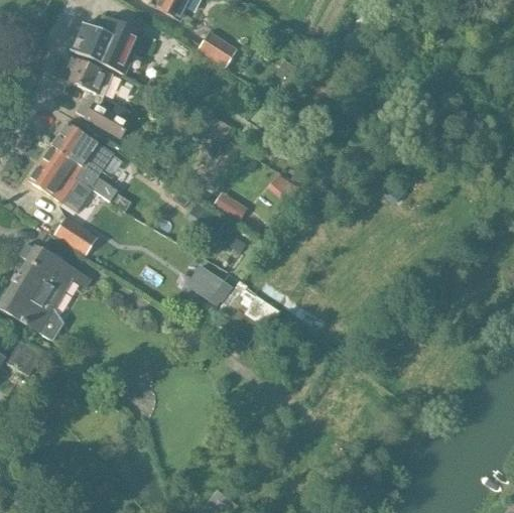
[(179,19),(189,0),(153,0),(151,4),(179,19)]
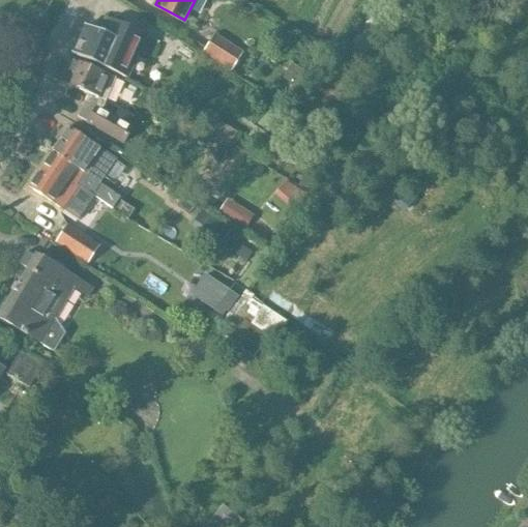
[(242,0),(239,6),(253,15),(259,5),(251,0),(242,0)]
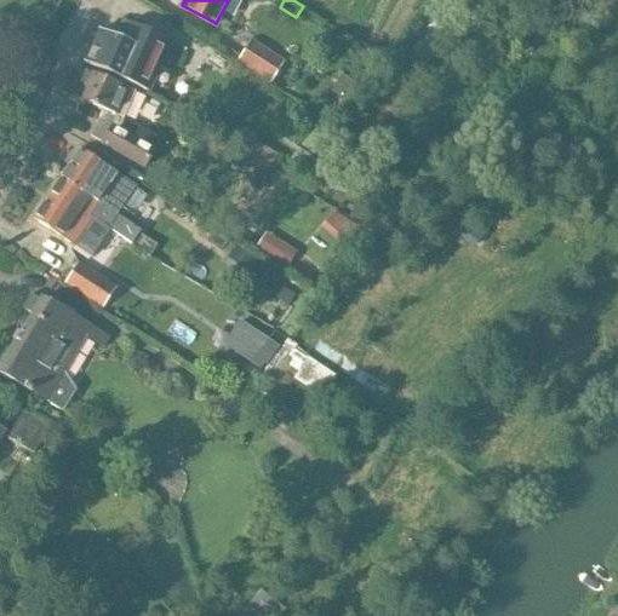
[(164,63),(175,40),(132,22),(125,38),(103,27),(87,62),(152,91),(155,81),(165,85),(172,68),(164,63)]
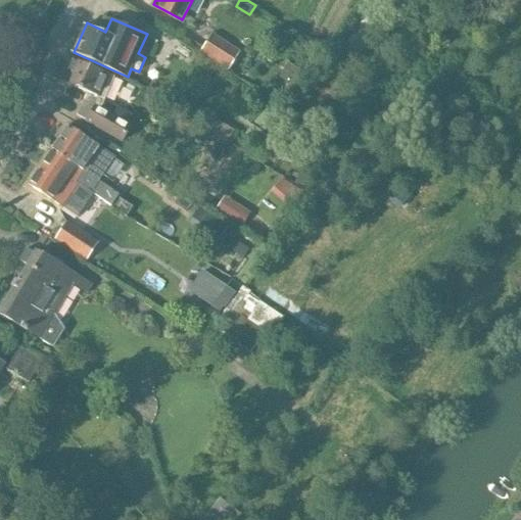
[(241,51),(215,34),(204,50),(231,67),(241,51)]
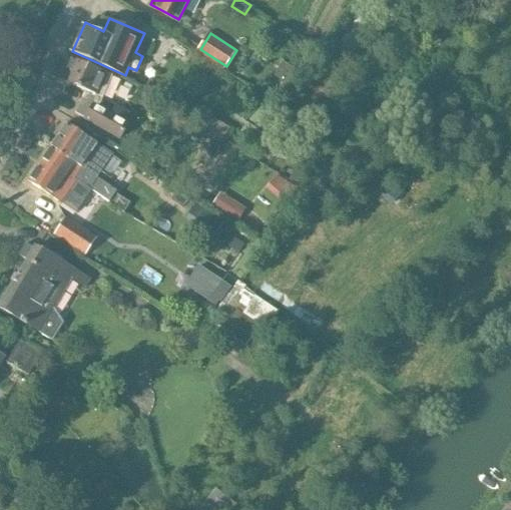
[(69,55),(60,77),(99,94),(96,102),(87,117),(122,137),(130,123),(125,120),(131,110),(105,95),(114,74),(69,55)]
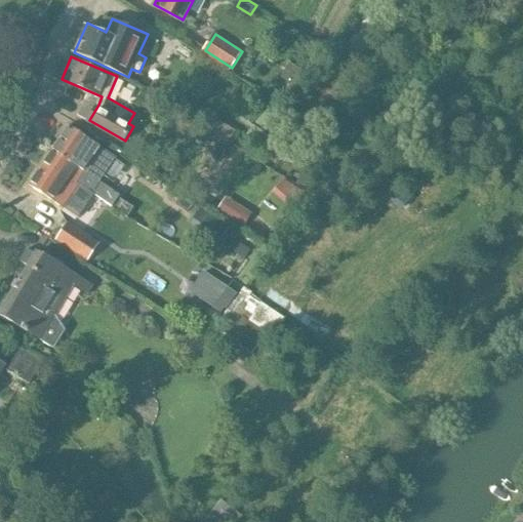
[(258,92),(247,107),(255,112),(266,98),(258,92)]
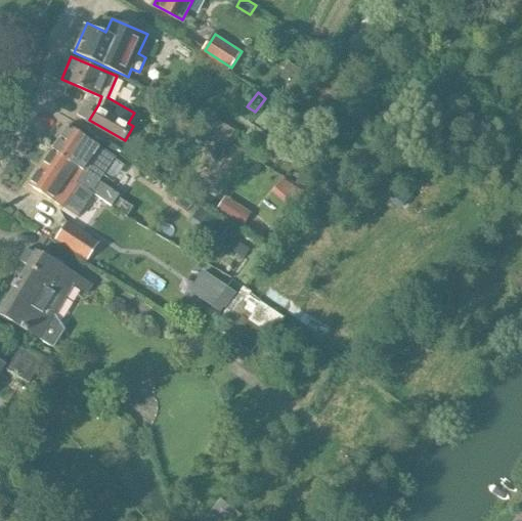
[(88,162),(99,145),(70,125),(52,149),(75,165),(69,174),(81,182),(93,165),(88,162)]
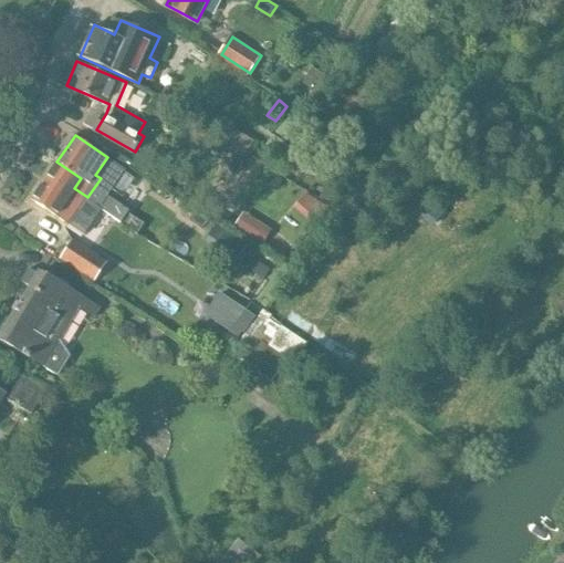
[(42,183),(32,198),(73,226),(81,214),(77,210),(80,208),(87,197),(74,188),(81,178),(56,162),(42,183)]
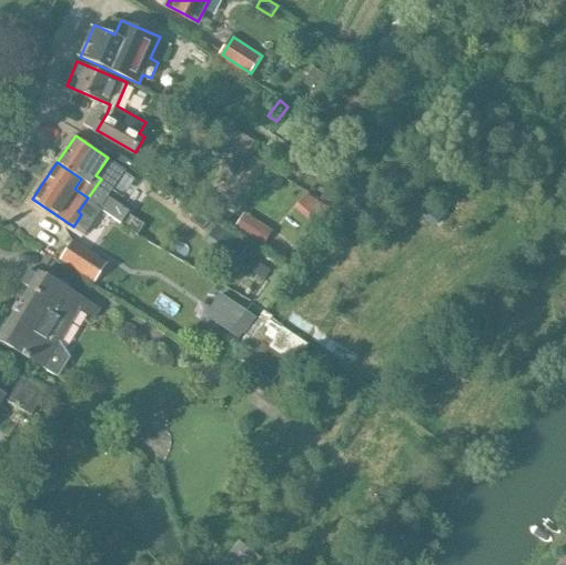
[(130,210),(107,193),(99,204),(122,221),(130,210)]
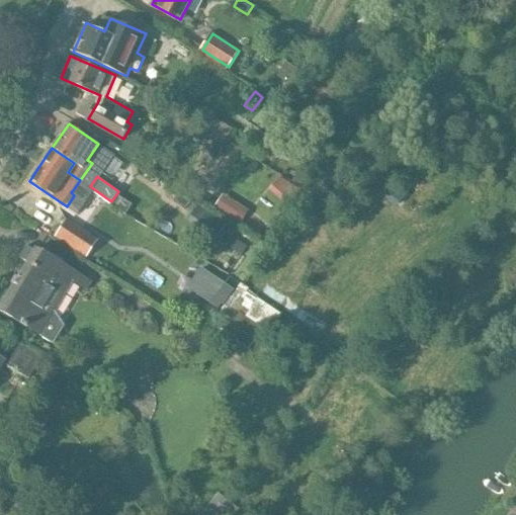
[(97,240),(67,219),(56,236),(86,257),(97,240)]
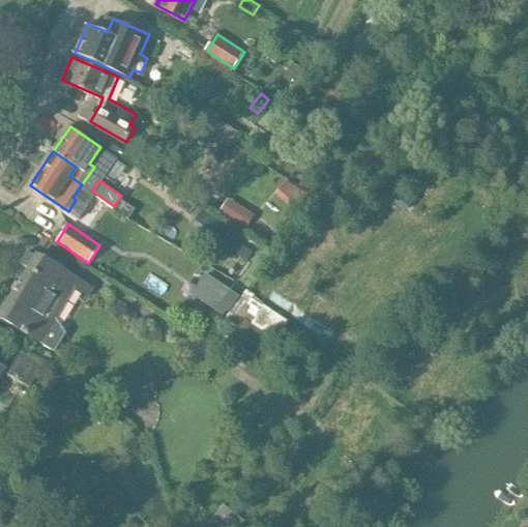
[(53,321),(75,286),(89,295),(94,287),(38,253),(36,255),(28,250),(21,262),(29,267),(0,314),(0,316),(55,350),(63,337),(62,331),(57,324),(53,321)]
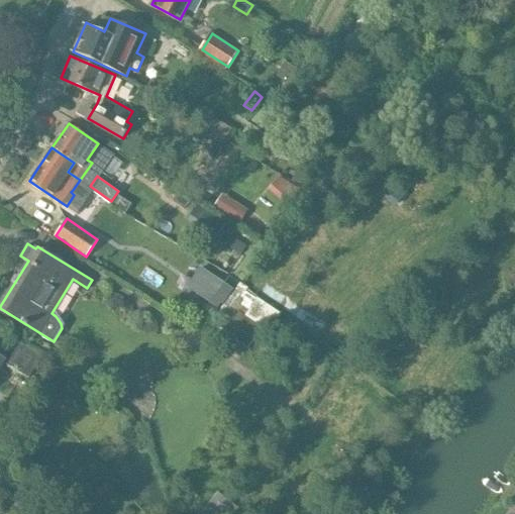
[(283,312),(236,283),(224,302),(238,310),(225,329),(249,345),(263,326),(271,330),(273,327),(298,342),(305,331),(280,316),(283,312)]
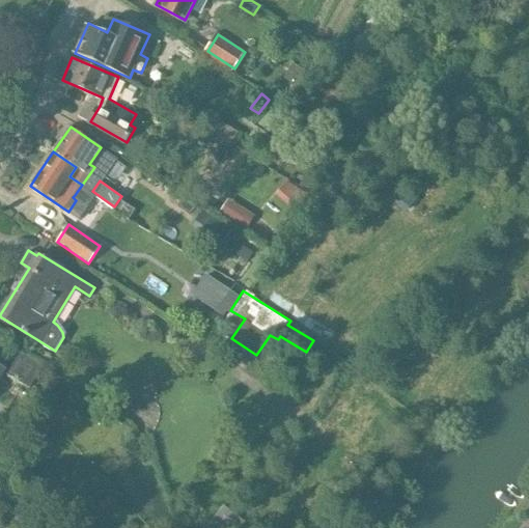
[(30,386),(44,364),(21,351),(7,371),(30,386)]
